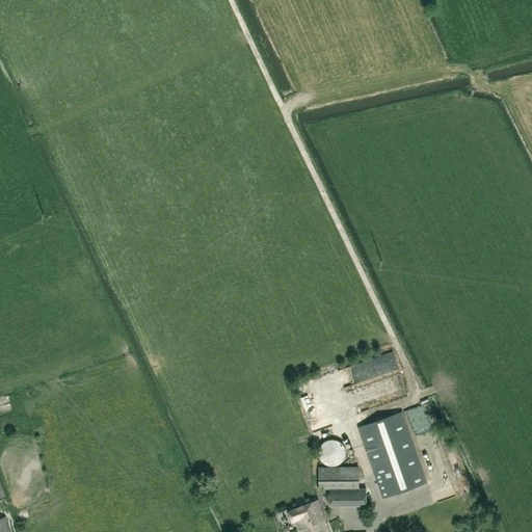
[(389,361),(397,358),(395,348),(365,355),(367,365),(380,361),(379,357),(387,355),(389,361)]
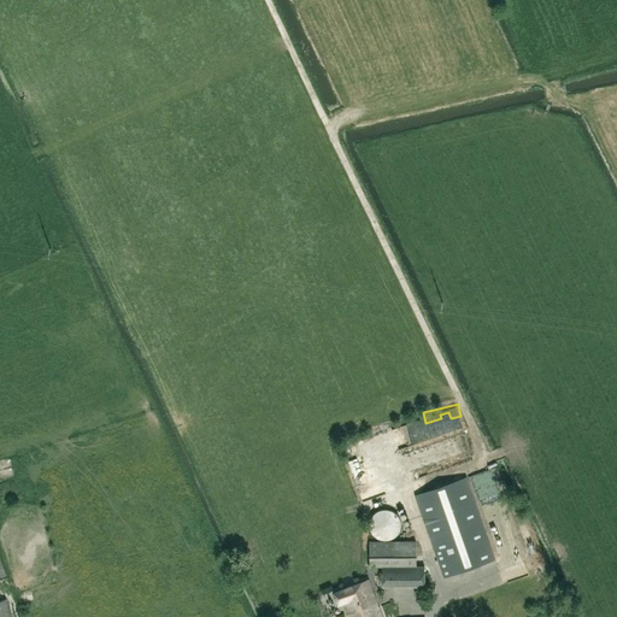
[(466,434),(442,436),(444,452),(468,451),(466,434)]
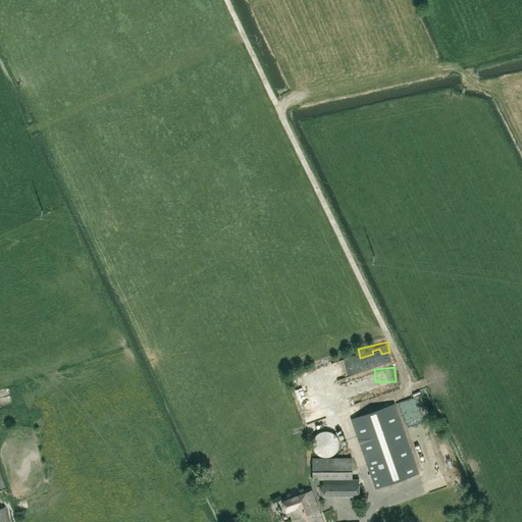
[(364,387),(370,386),(367,369),(348,371),(350,381),(363,379),(364,387)]
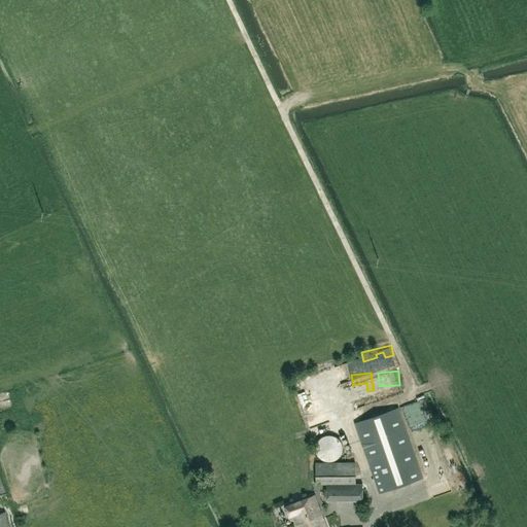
[(302,391),(313,390),(313,377),(302,378),(302,391)]
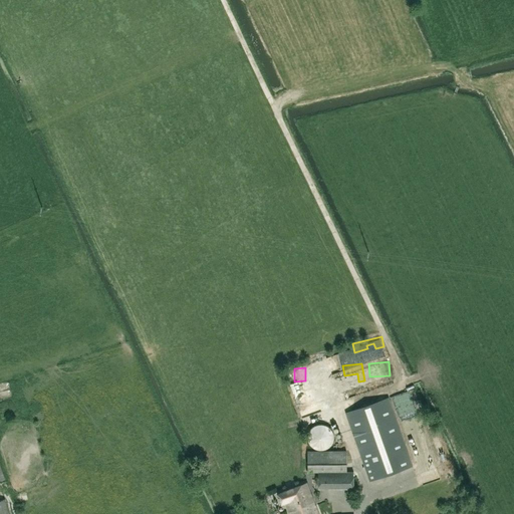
[(345,413),(369,481),(412,466),(389,398),(345,413)]
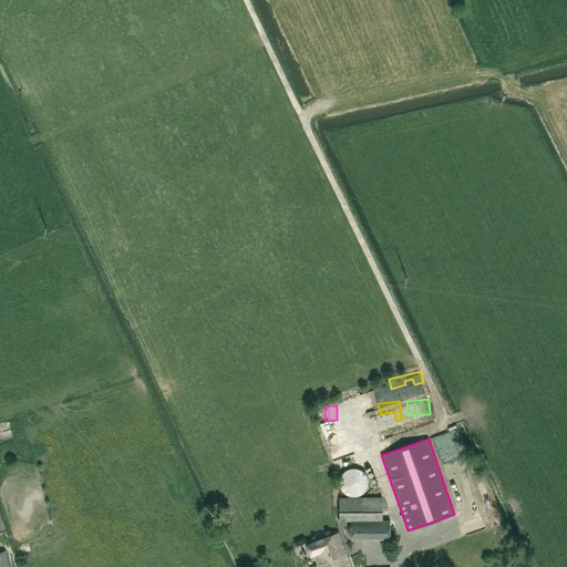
[(342,463),(356,457),(353,452),(340,456),(342,463)]
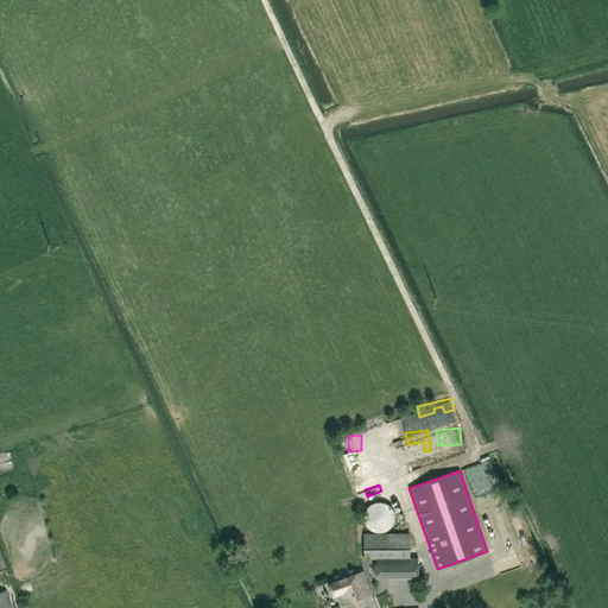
[(363,515),(363,521),(367,527),(372,531),(378,533),(384,532),(390,529),(393,524),(394,518),(393,512),(390,507),(385,504),(379,502),(373,504),(369,506),(366,511),(363,515)]
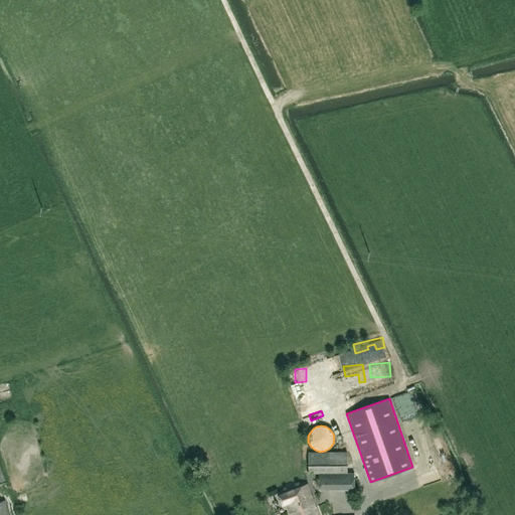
[(354,472),(347,472),(347,452),(308,452),(309,473),(319,473),(319,490),(354,489),(354,472)]
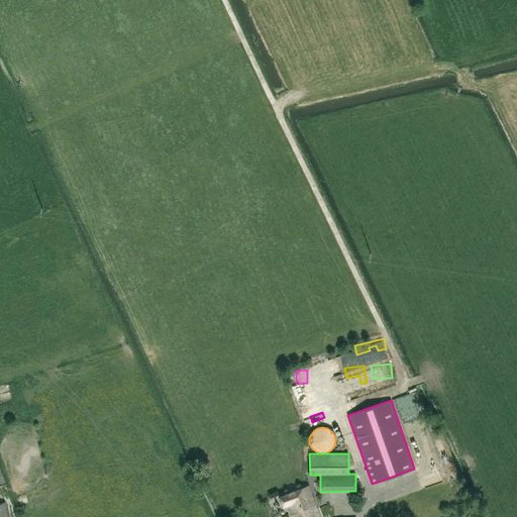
[(291,516),(319,516),(308,485),(280,498),(283,507),(287,505),(291,516)]
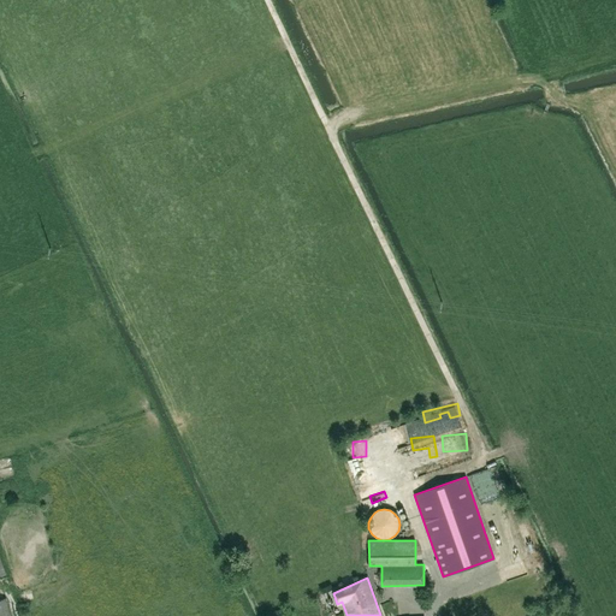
[(0,615),(10,615),(5,598),(0,599),(0,615)]
